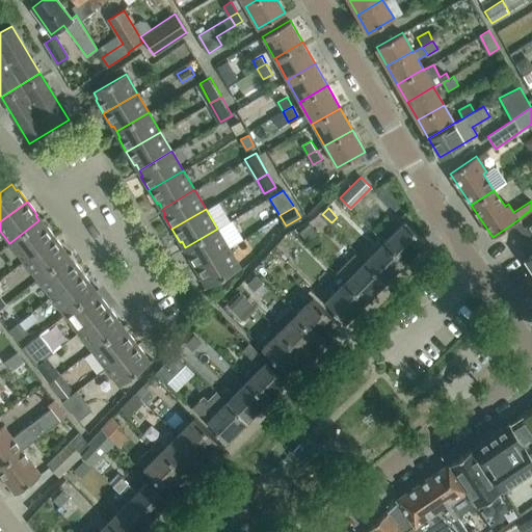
[(23,261),(54,237),(45,224),(43,225),(38,220),(9,243),(23,261)]
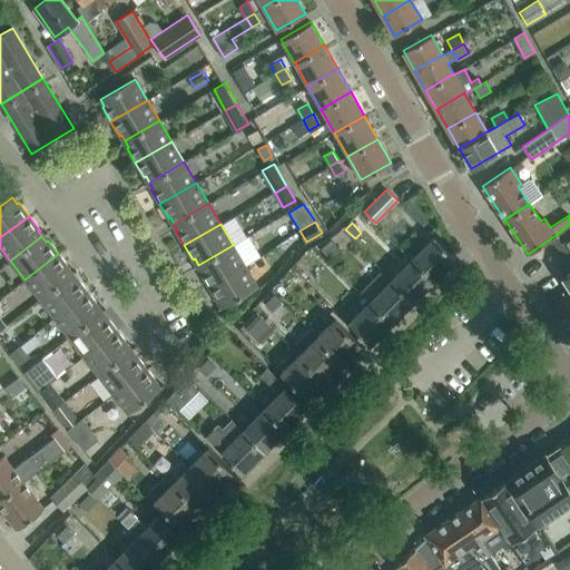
[(569,236),(553,248),(569,273),(562,277),(569,288),(569,236)]
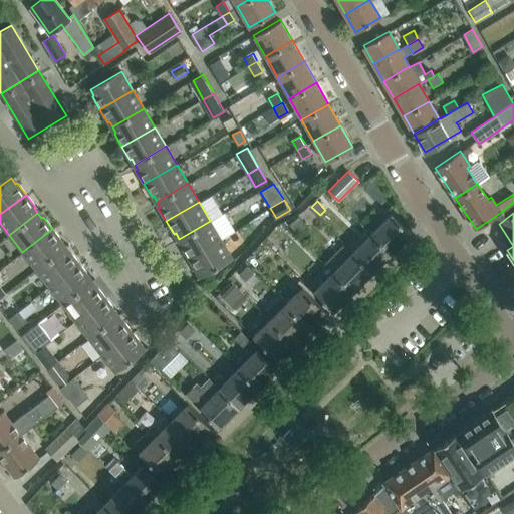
[(391,214),(371,233),(391,252),(411,233),(391,214)]
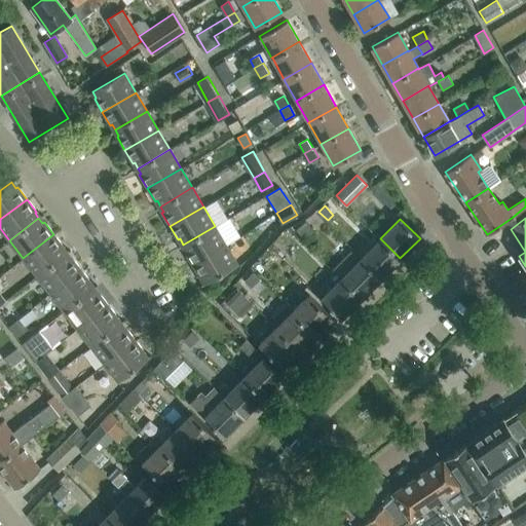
[(305,221),(295,230),(303,241),(314,232),(305,221)]
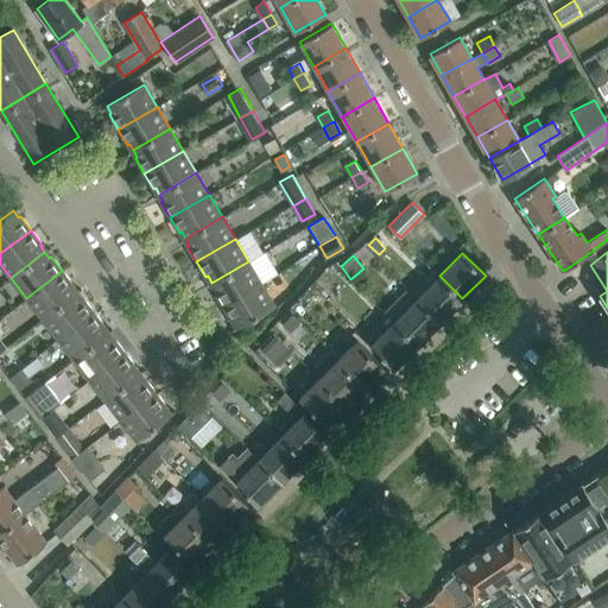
[(222,306),(261,283),(248,261),(211,283),(215,290),(213,291),(222,306)]
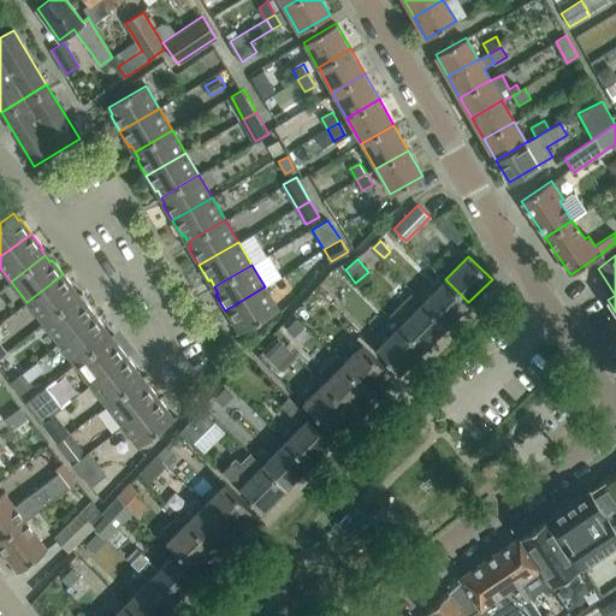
[(72,290),(73,289),(63,274),(27,302),(42,323),(77,296),(72,290)]
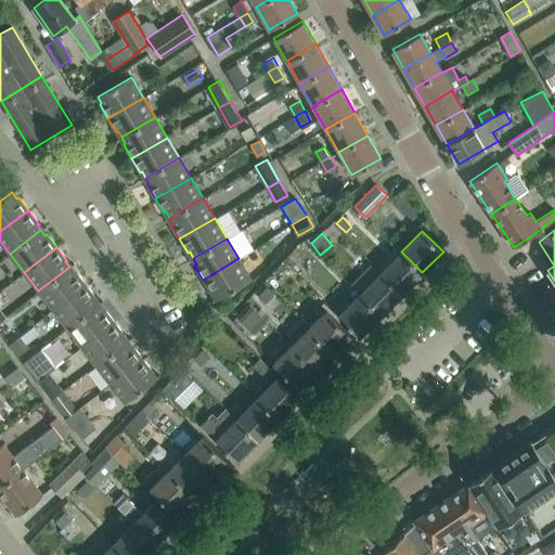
[(401,294),(422,272),(401,252),(379,273),(401,294)]
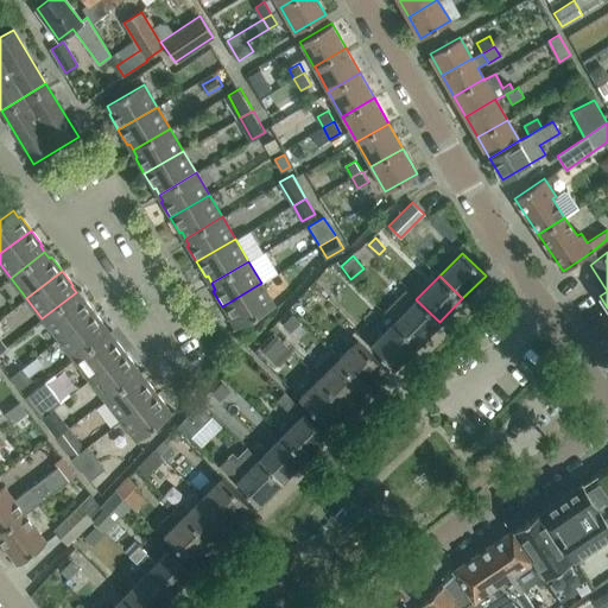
[(238,327),(274,305),(261,283),(222,306),(232,322),(234,321),(238,327)]
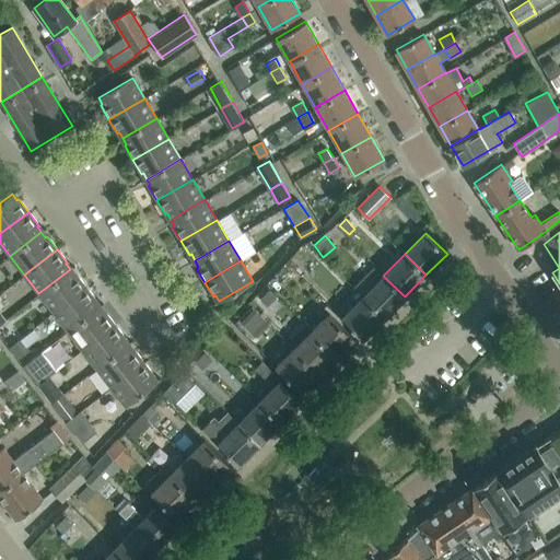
[(86,287),(76,273),(74,275),(70,269),(38,293),(53,313),(86,287)]
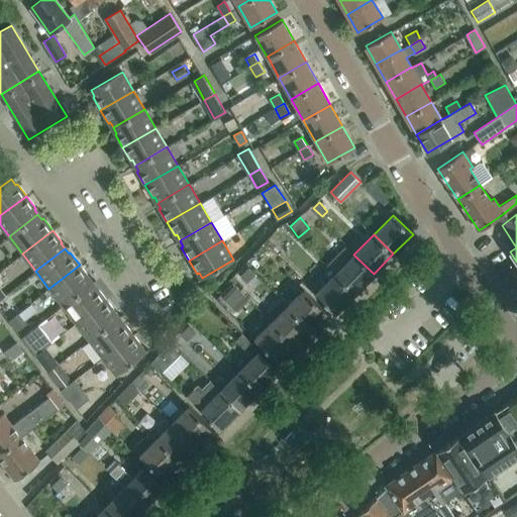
[(353,293),(374,274),(353,254),(334,274),(353,293)]
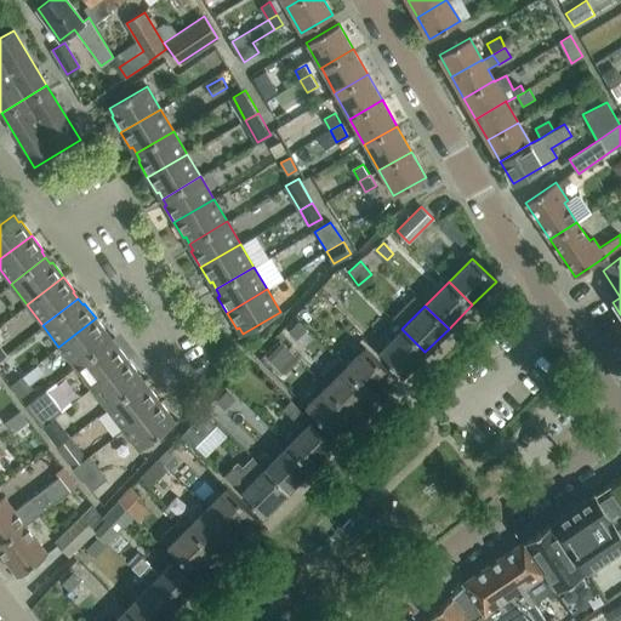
[(104,334),(107,332),(96,318),(58,347),(74,368),(109,341),(104,334)]
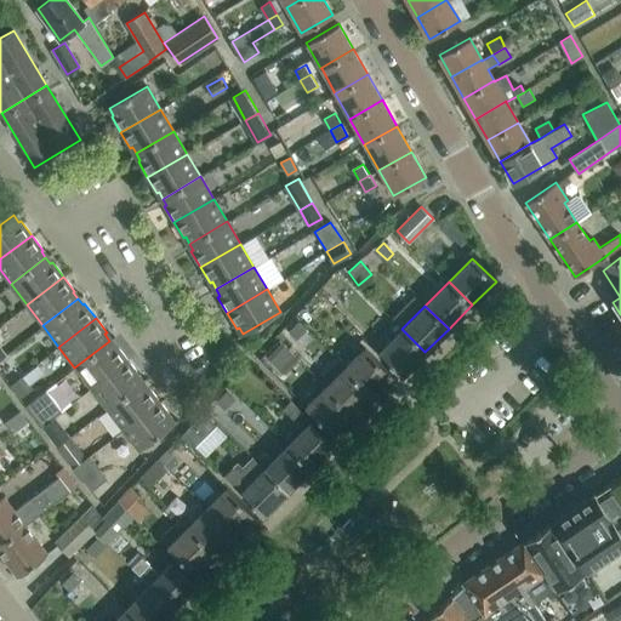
[(298,322),(289,331),(296,339),(306,328),(298,322)]
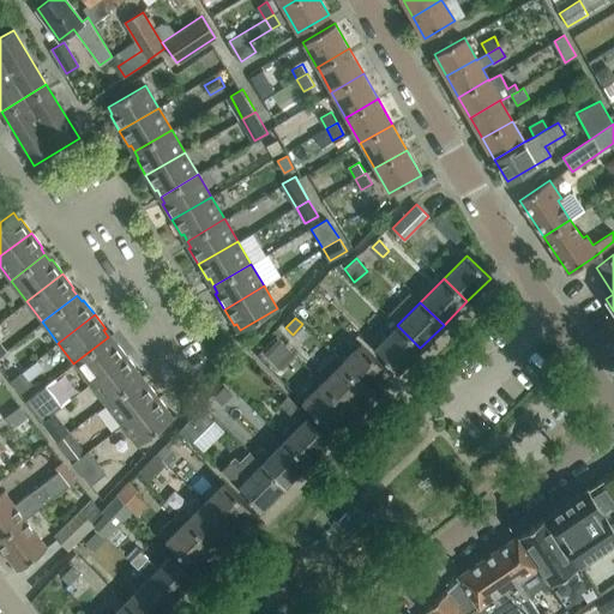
[(397,372),(420,348),(397,325),(373,349),(397,372)]
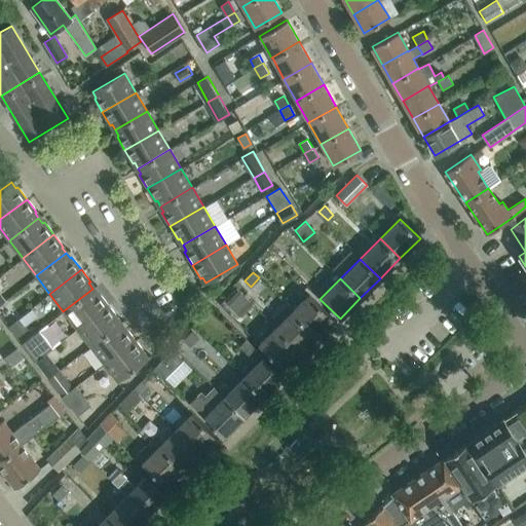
[(77,329),(108,305),(99,293),(97,294),(92,289),(63,311),(77,329)]
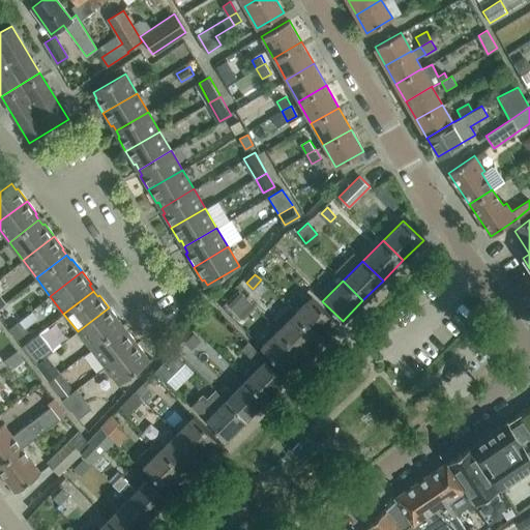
[(239,293),(228,304),(241,319),(254,306),(239,293)]
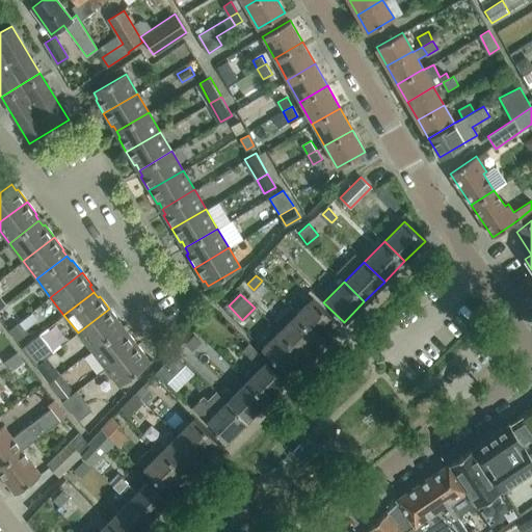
[(312,297),(295,315),(318,338),(335,320),(312,297)]
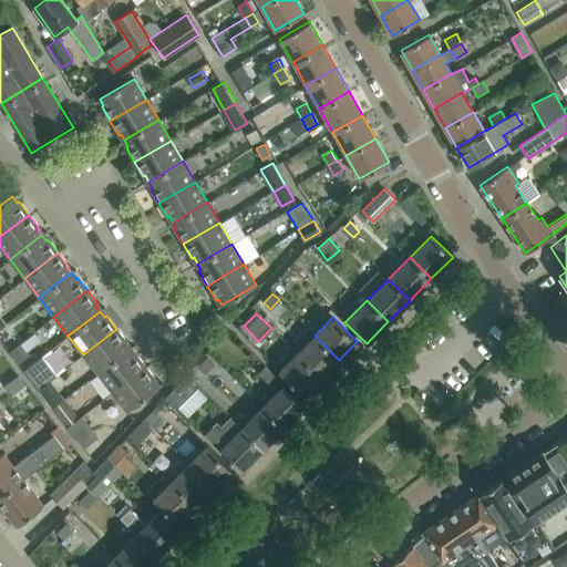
[(124,343),(126,342),(116,329),(83,354),(98,373),(129,349),(124,343)]
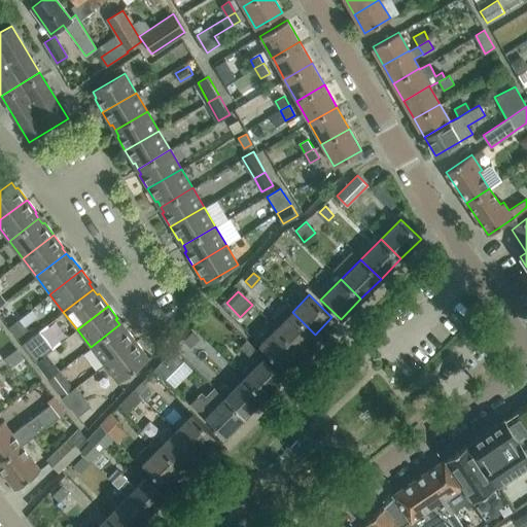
[(299,351),(315,335),(292,312),(276,328),(299,351)]
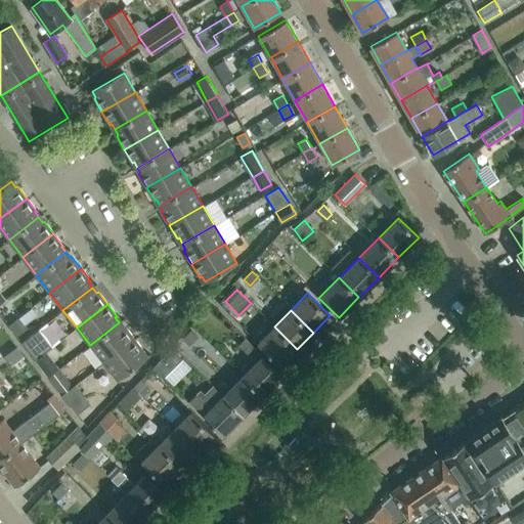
[(12,324),(19,334),(29,326),(22,317),(12,324)]
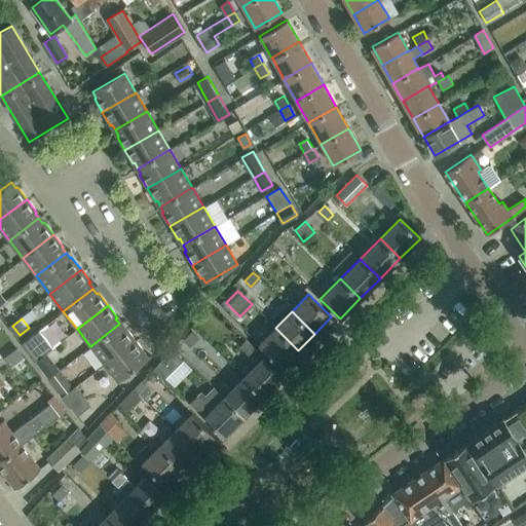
[(135,340),(125,328),(123,329),(119,324),(90,346),(104,364),(135,340)]
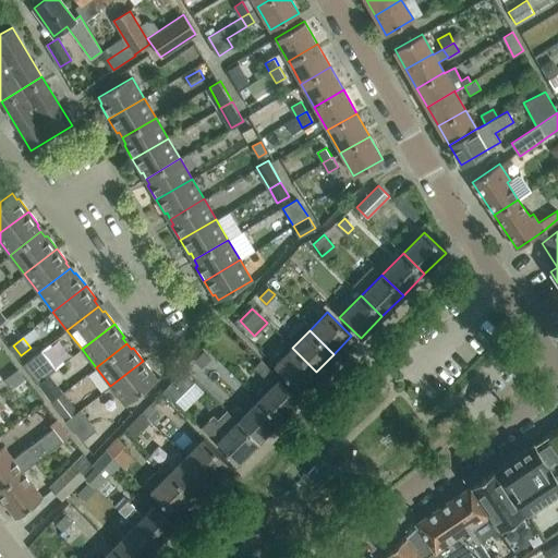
[(299,389),(316,372),(292,348),(275,365),(299,389)]
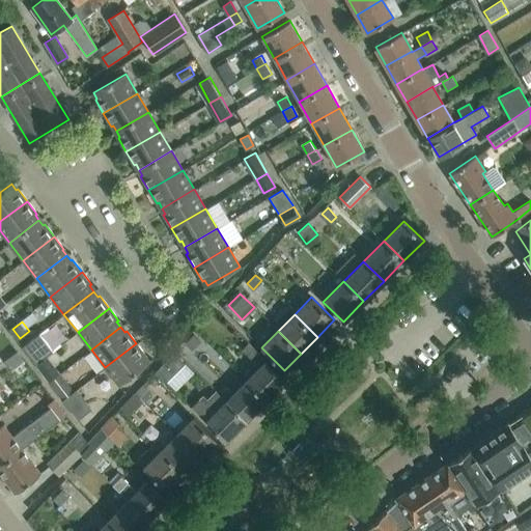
[(54,350),(39,332),(22,346),(35,364),(47,356),(54,350)]
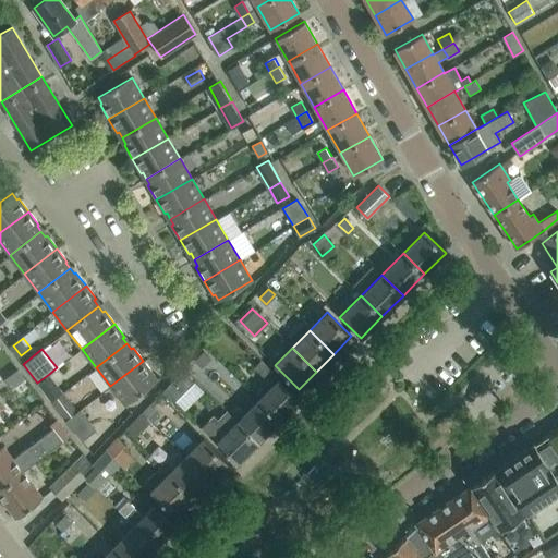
[(203,351),(194,360),(202,366),(209,358),(203,351)]
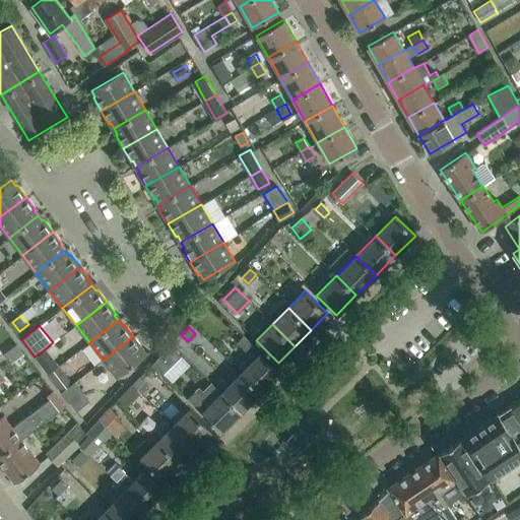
[(243,335),(237,342),(245,350),(252,343),(243,335)]
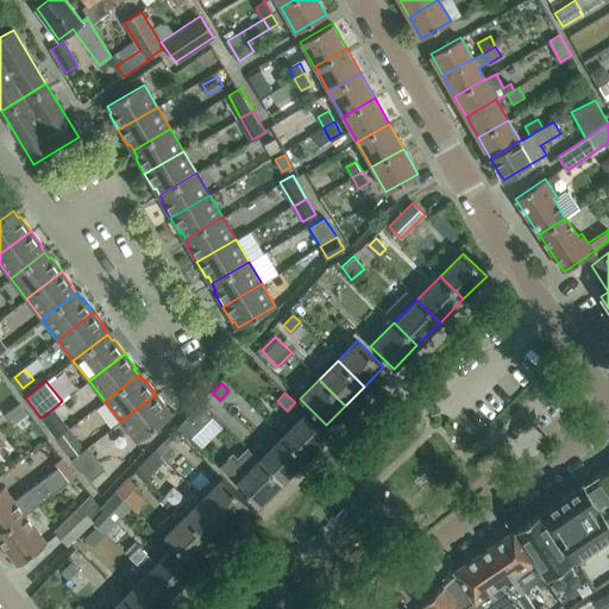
[(165,409),(167,408),(156,394),(120,421),(136,443),(170,416),(165,409)]
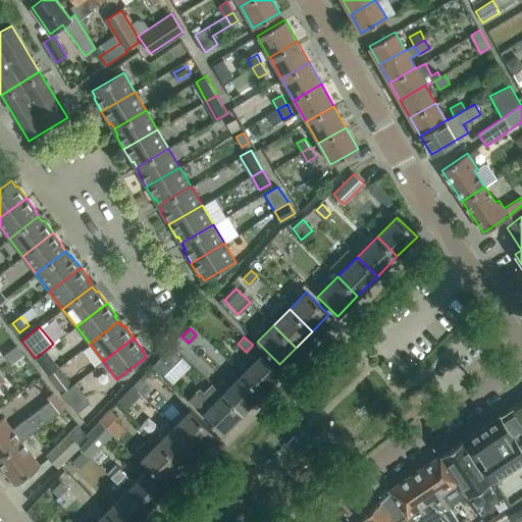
[(24,355),(17,344),(4,355),(11,365),(24,355)]
